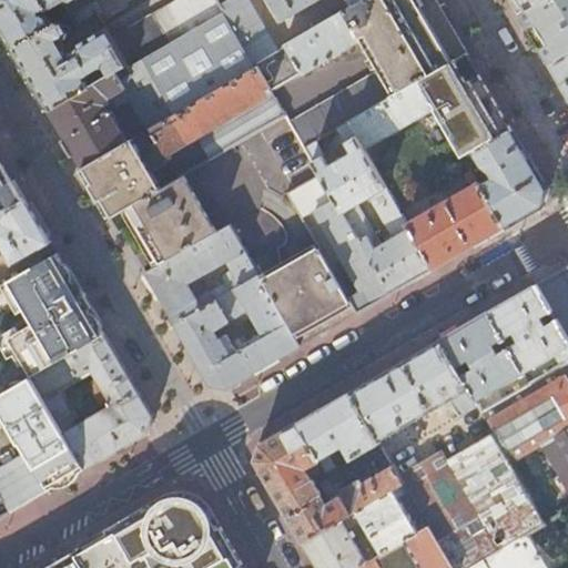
[(91,6),(88,0),(0,0),(0,22),(16,49),(56,26),(51,17),(46,13),(63,3),(71,17),(72,16),(91,6)]
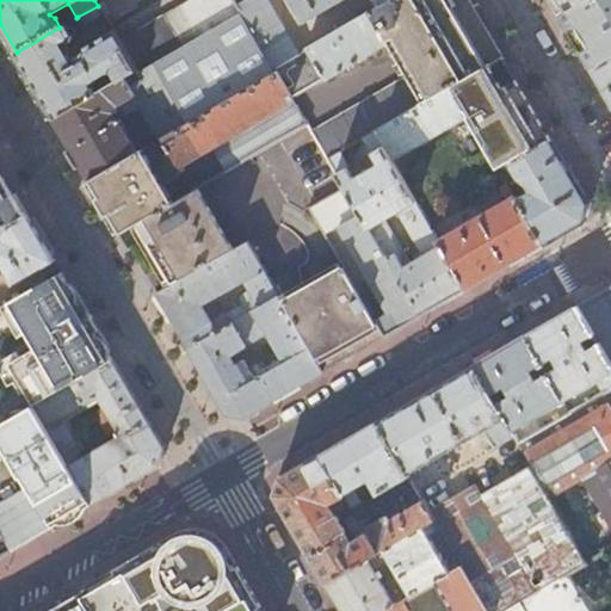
[(232,0),(191,0),(119,42),(137,71),(239,11),(236,6),(232,0)]
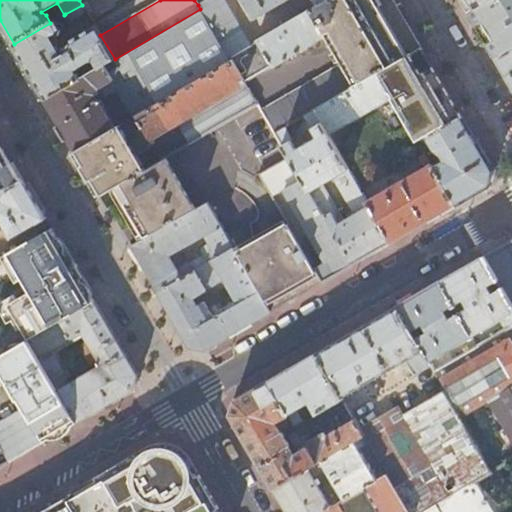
[(222,0),(206,0),(198,5),(200,9),(229,57),(249,45),(222,0)]
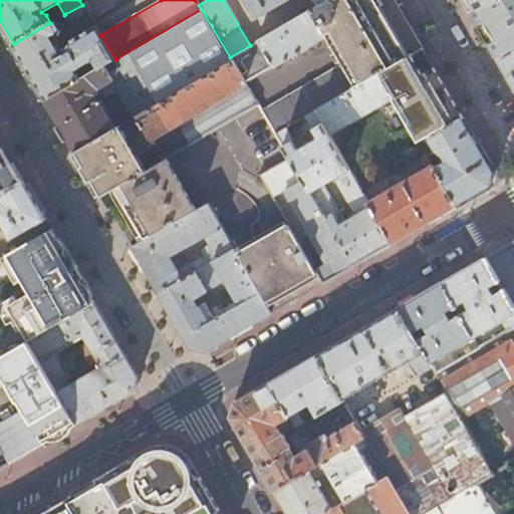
[(250,45),(230,57),(232,61),(245,83),(272,67),(274,69),(327,38),(342,63),(261,110),(275,134),(284,129),(304,116),(314,111),(378,73),(420,48),(422,48),(403,16),(393,0),(328,0),(319,6),(250,45)]
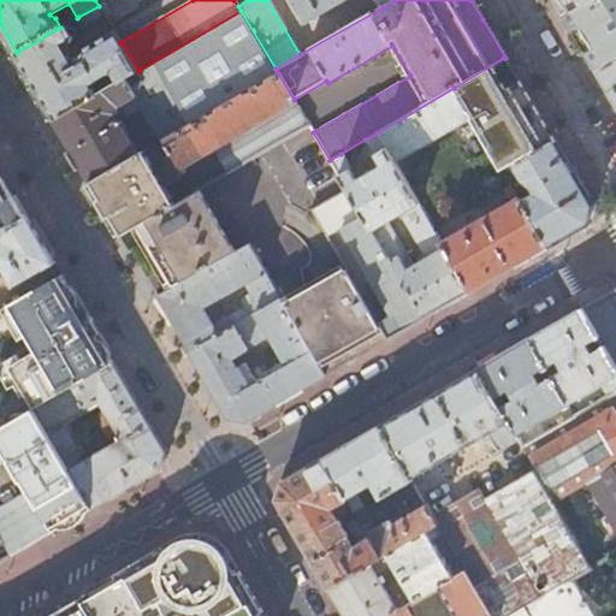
[(288,0),(303,25),(348,0),(378,0),(383,7),(394,0),(288,0)]
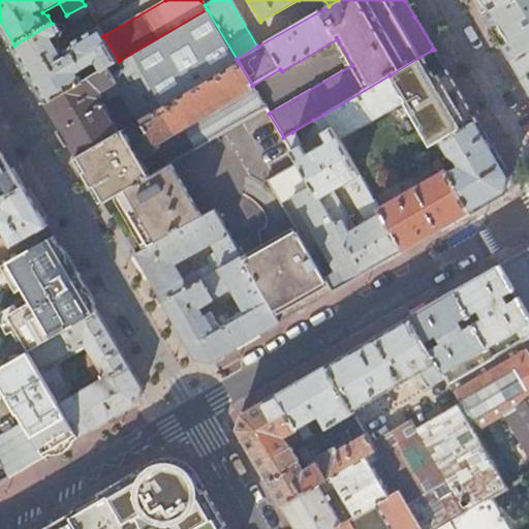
[(475,0),(484,12),(505,0),(475,0)]
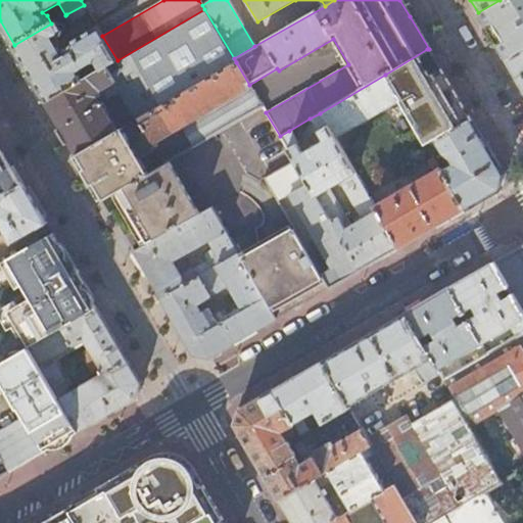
[(522,0),(500,0),(478,12),(492,37),(506,59),(522,49),(522,0)]
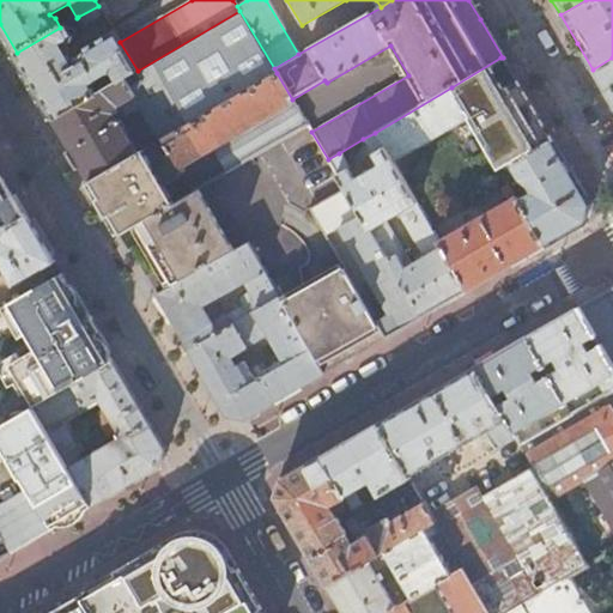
[(104,16),(98,6),(78,17),(82,24),(86,25),(104,16)]
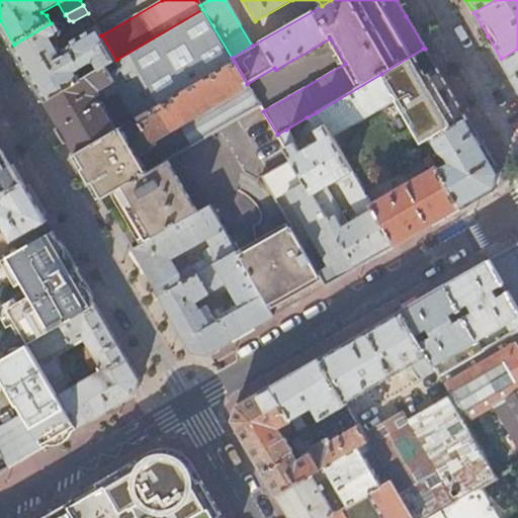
[(82,79),(47,100),(63,128),(77,153),(116,131),(98,97),(103,94),(106,98),(119,91),(136,119),(234,62),(232,58),(202,9),(116,60),(102,68),(82,79)]
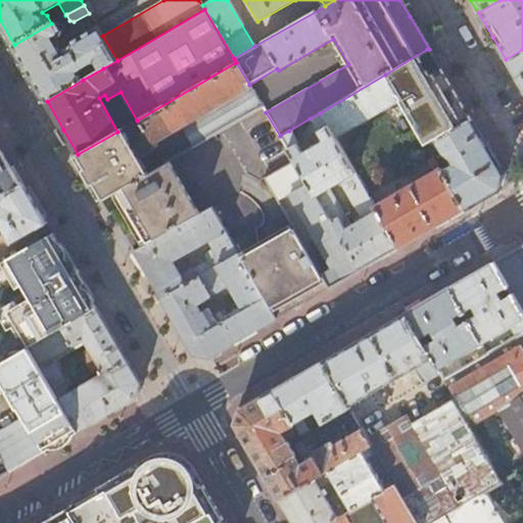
[(51,24),(14,45),(32,76),(47,101),(83,80),(78,70),(97,59),(103,68),(117,60),(102,36),(97,28),(73,42),(72,48),(74,53),(70,55),(60,40),(64,37),(65,31),(61,24),(55,21),(51,24)]
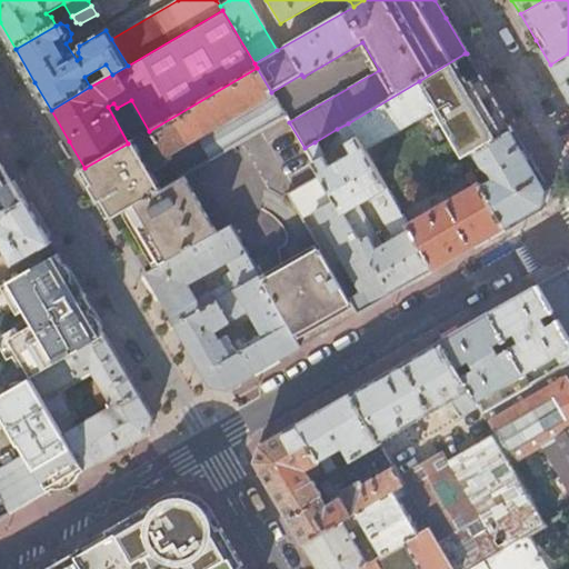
[(435,108),(465,159),(475,153),(509,132),(489,99),(478,80),(480,80),(467,58),(465,53),(419,81),(435,108)]
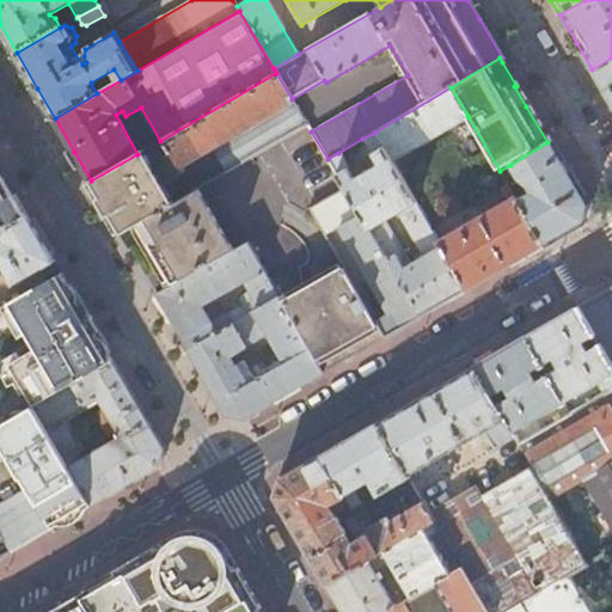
[(611,57),(592,69),(611,104),(611,57)]
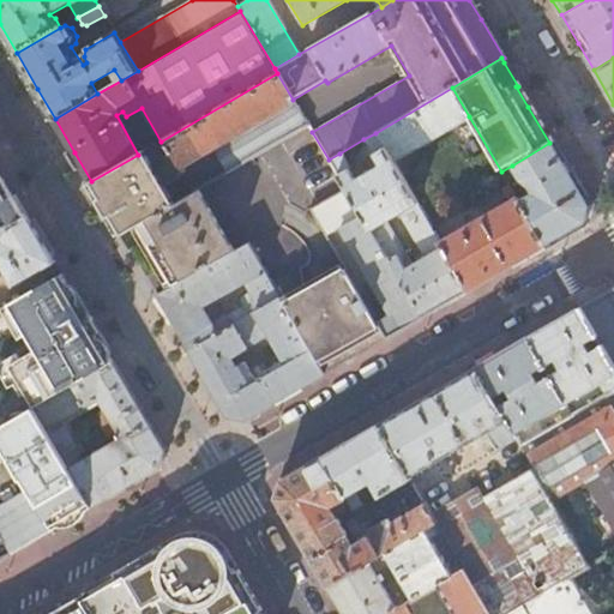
[(138,155),(91,181),(108,211),(121,234),(133,227),(174,203),(164,186),(179,178),(181,170),(186,168),(182,161),(210,144),(227,173),(308,126),(293,100),(277,73),(161,142),(138,155)]
